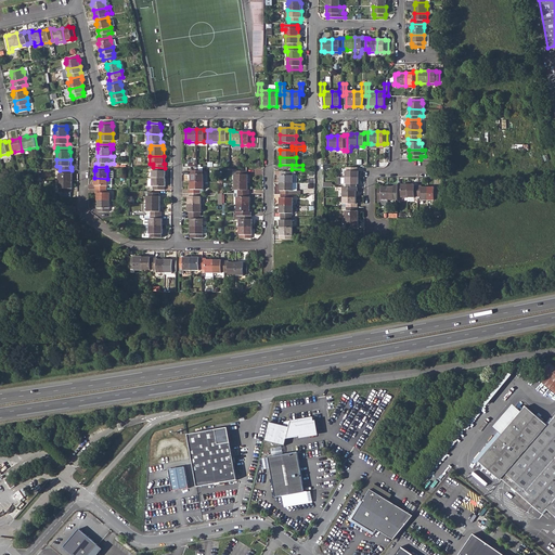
[(153,171),(153,179),(166,179),(166,171),(165,171),(165,168),(153,167),(153,171)]
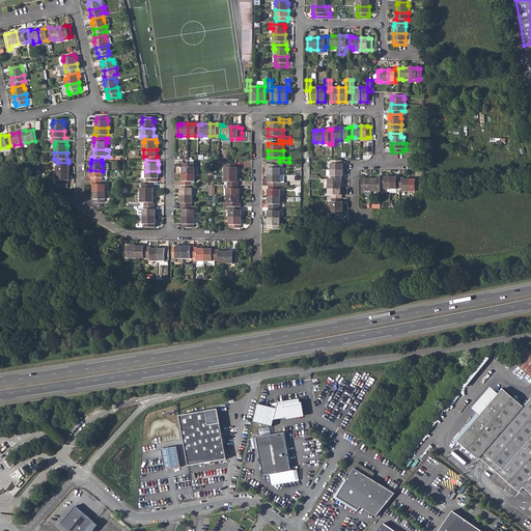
[(331,164),(331,170),(343,170),(343,164),(342,164),(342,161),(332,161),(331,164)]
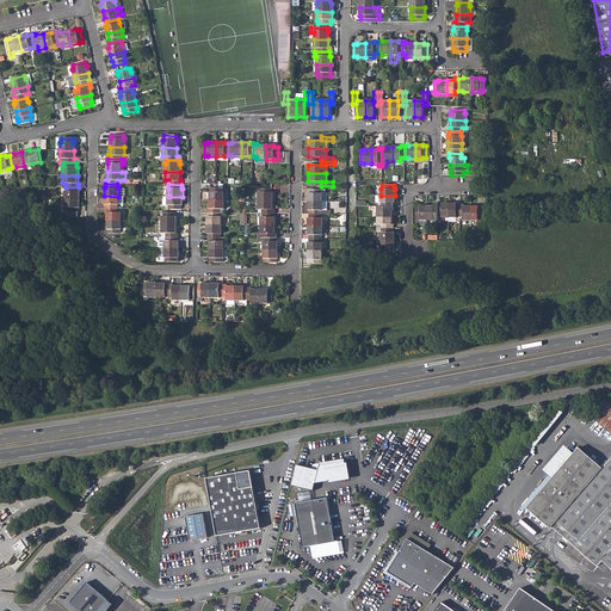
[(65,199),(79,199),(80,191),(79,191),(79,187),(66,187),(66,191),(65,191),(65,199)]
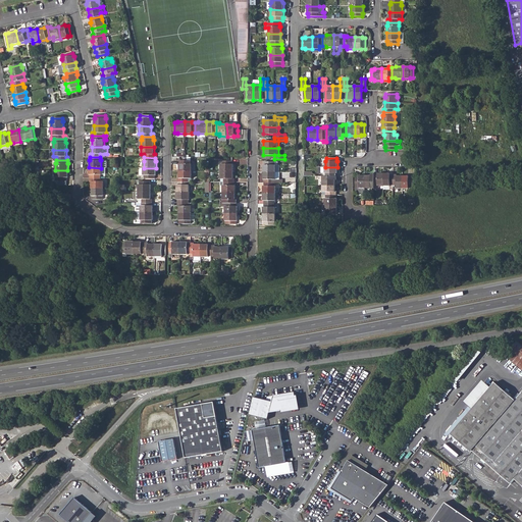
[(179,171),(192,171),(192,164),(191,164),(191,161),(180,161),(179,164),(179,171)]
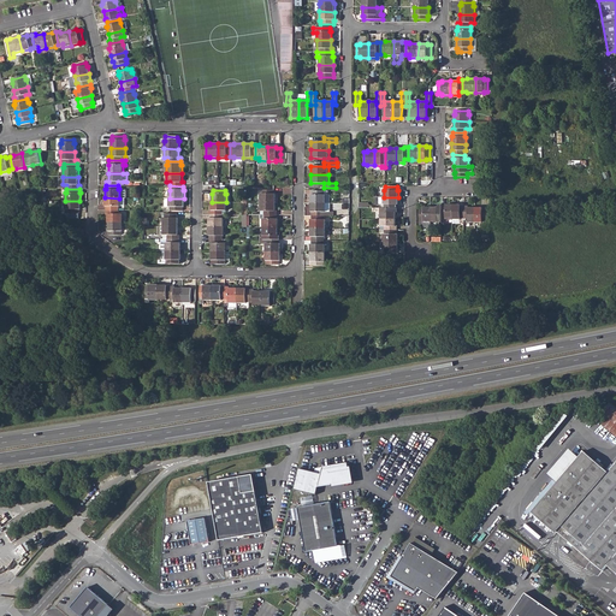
[(260,203),(276,203),(276,195),(274,195),(274,190),(261,190),(261,194),(260,194),(260,203)]
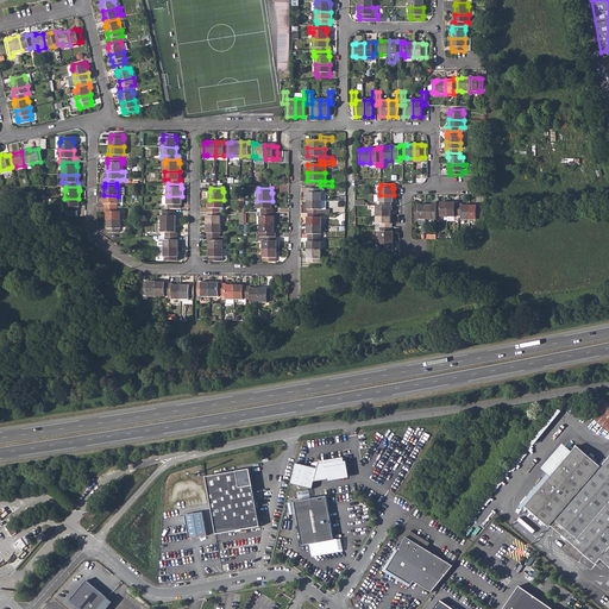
[(307,201),(321,201),(321,193),(320,193),(320,189),(308,189),(308,193),(307,193),(307,201)]
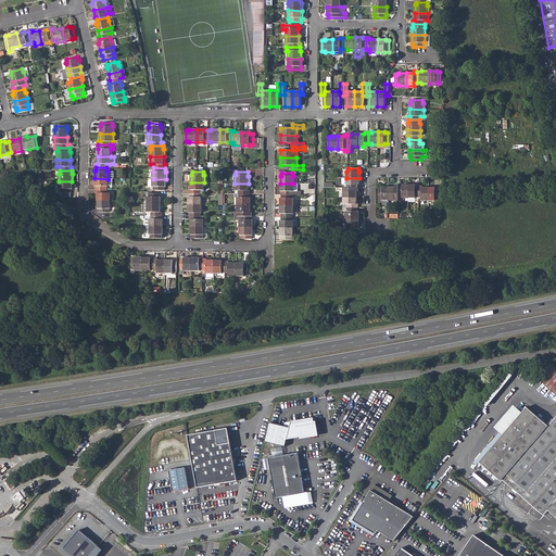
[(96,187),(96,190),(106,190),(106,187),(108,187),(108,179),(95,178),(95,187),(96,187)]
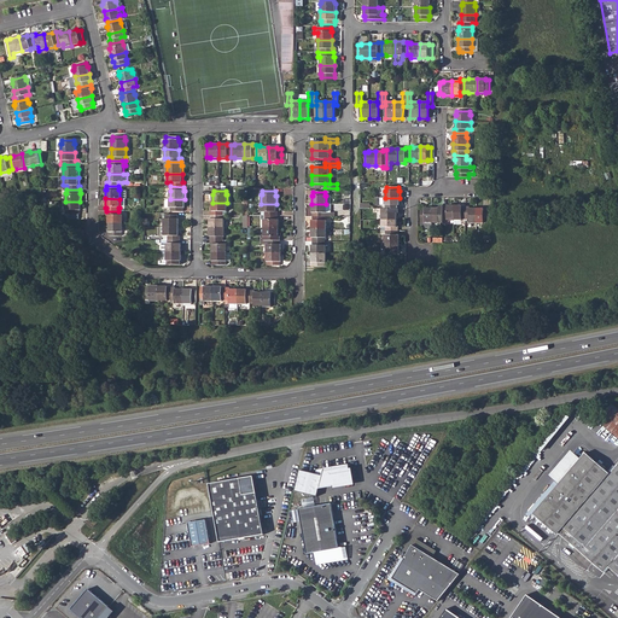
[(385,209),(398,209),(398,205),(400,205),(400,198),(385,198),(385,205),(385,209)]
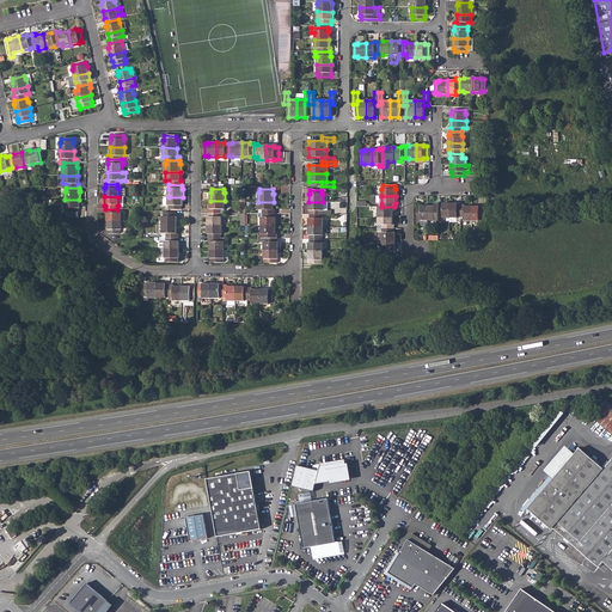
[(169,206),(169,209),(182,209),(182,206),(183,206),(183,197),(169,197),(167,206),(169,206)]
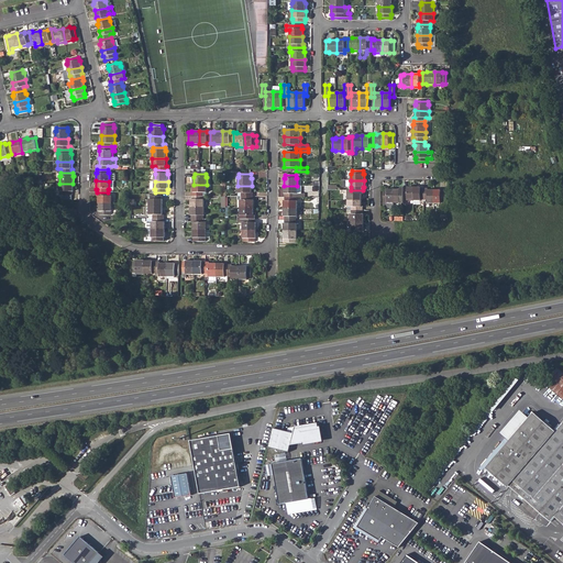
[(61,196),(73,196),(73,191),(73,184),(59,184),(59,191),(61,191),(61,196)]
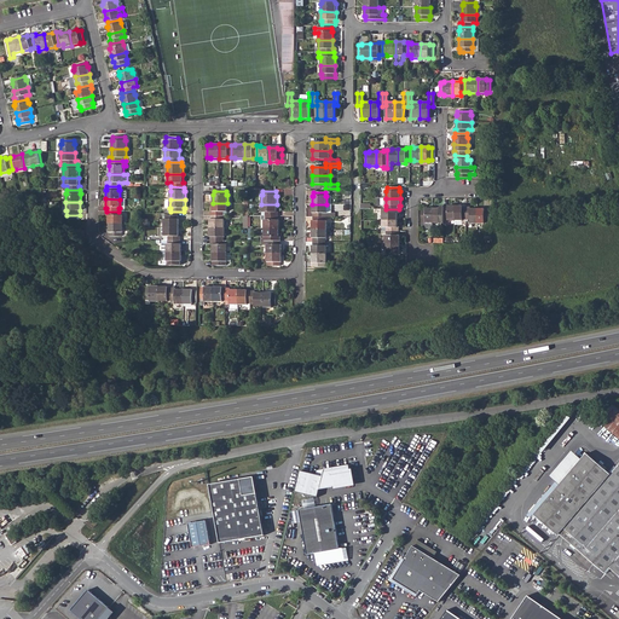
[(210,215),(224,215),(226,215),(227,212),(227,203),(213,203),(213,212),(210,212),(210,215)]
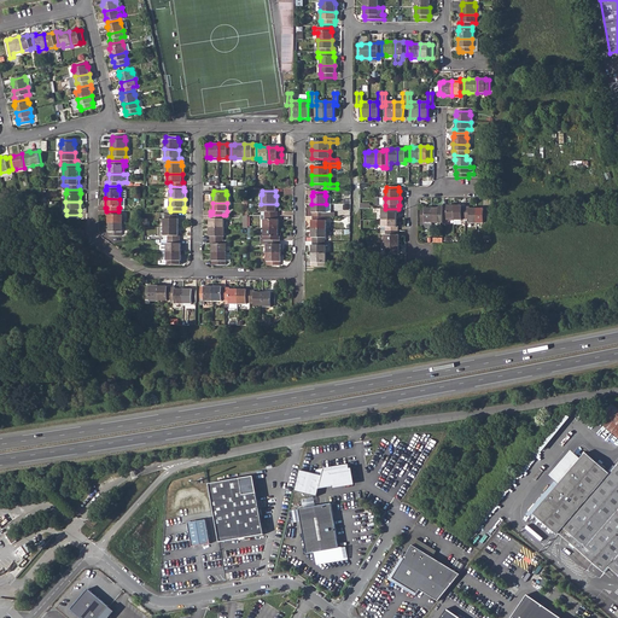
[(261,215),(278,216),(278,213),(275,213),(277,204),(261,204),(261,215)]
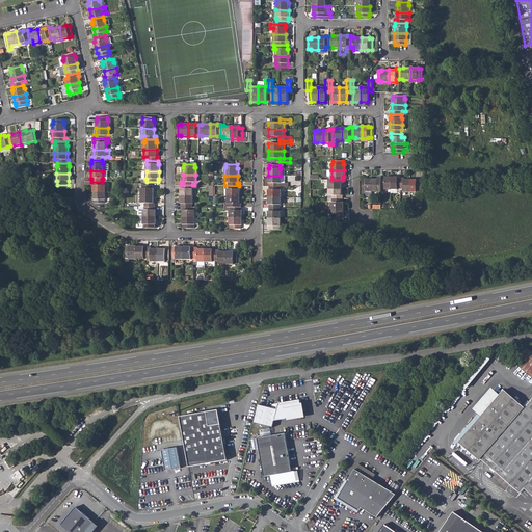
[(289,183),(285,183),(281,183),(281,176),(268,176),(268,183),(269,183),(269,187),(280,187),(289,187),(289,183)]
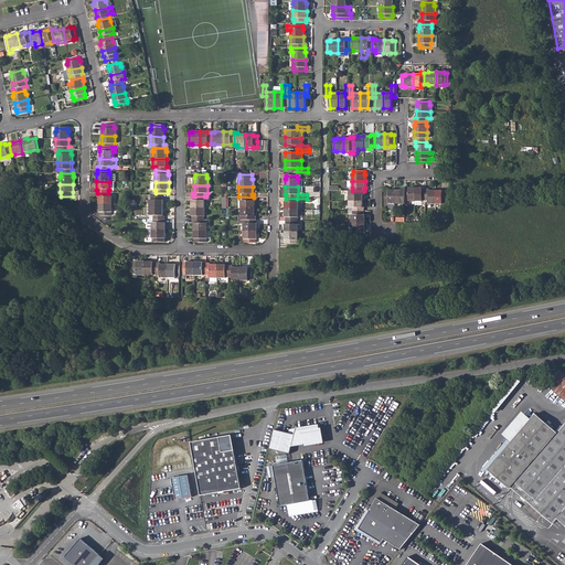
[(408,202),(415,201),(415,188),(408,188),(408,189),(405,189),(405,201),(408,201),(408,202)]
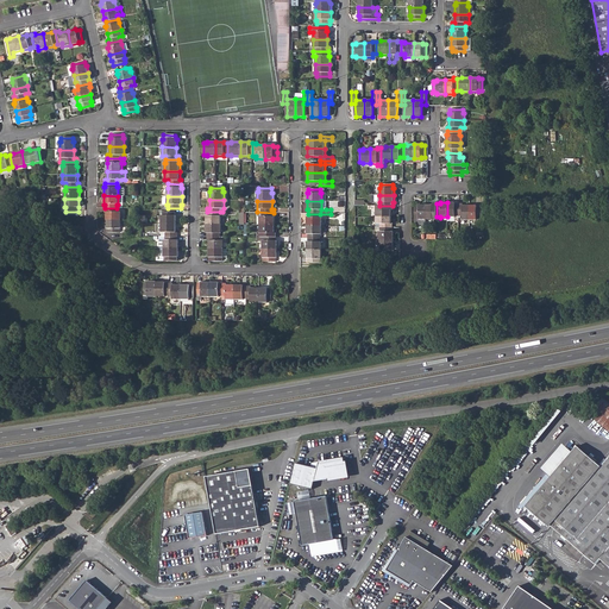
[(447,217),(454,218),(454,217),(458,217),(459,203),(454,203),(454,202),(447,202),(447,217)]
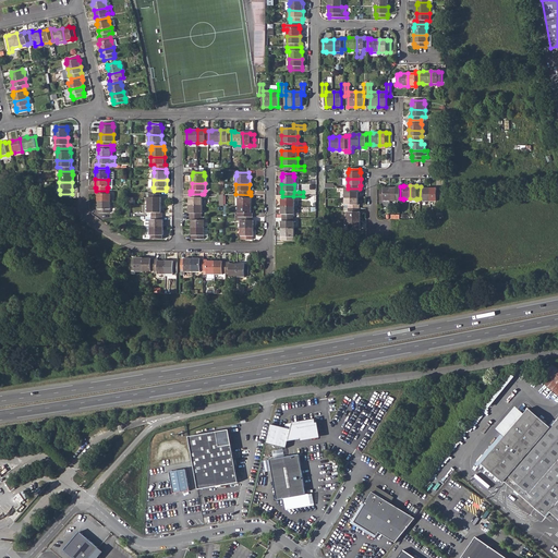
[(390,201),(397,202),(400,202),(400,198),(400,186),(397,186),(397,187),(390,187),(390,201)]
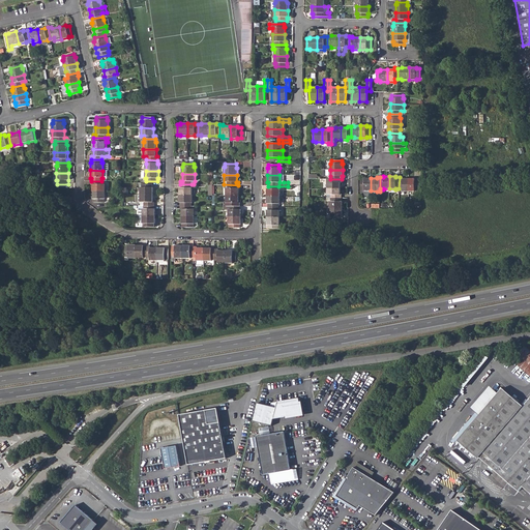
[(403,192),(409,192),(409,179),(403,179),(403,177),(400,177),(399,188),(403,188),(403,192)]
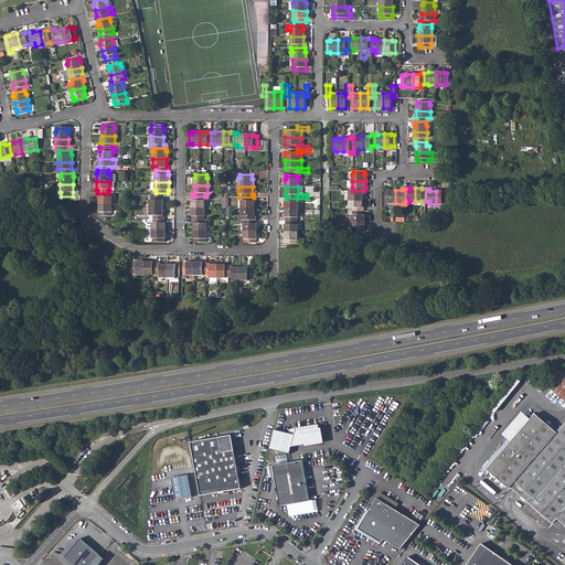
[(395,209),(395,203),(395,190),(388,190),(388,191),(385,191),(385,202),(385,205),(388,205),(388,209),(395,209)]
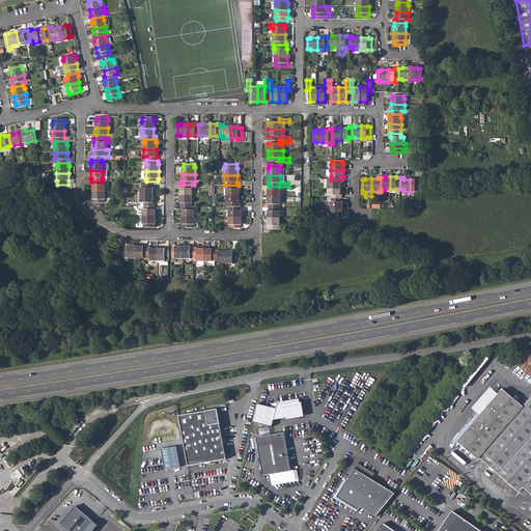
[(328,183),(328,189),(341,189),(341,184),(342,184),(342,179),(331,179),(331,183),(328,183)]
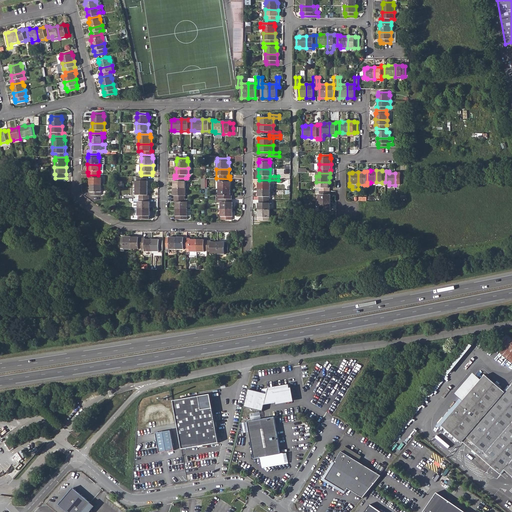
[(395,185),(400,185),(401,184),(404,184),(404,174),(401,174),(401,173),(395,173),(395,185)]
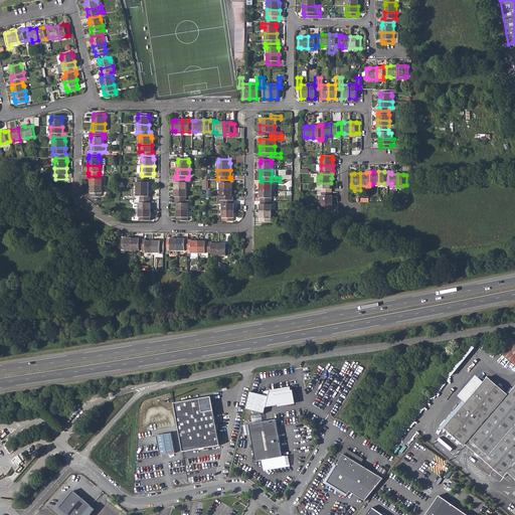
[(90,186),(102,186),(102,179),(99,179),(99,176),(89,176),(89,179),(90,179),(90,186)]
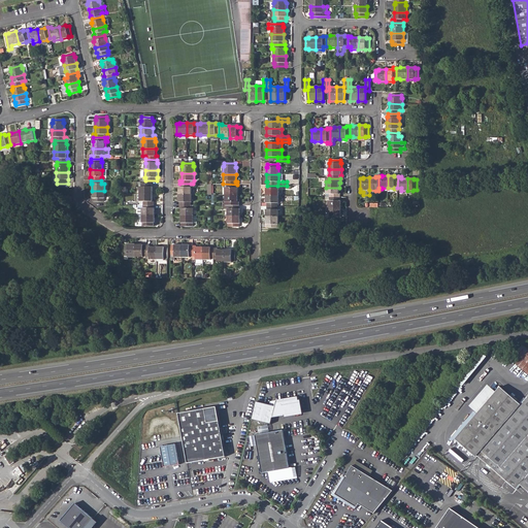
[(140,194),(153,194),(153,188),(152,188),(152,184),(141,184),(141,187),(140,187),(140,194)]
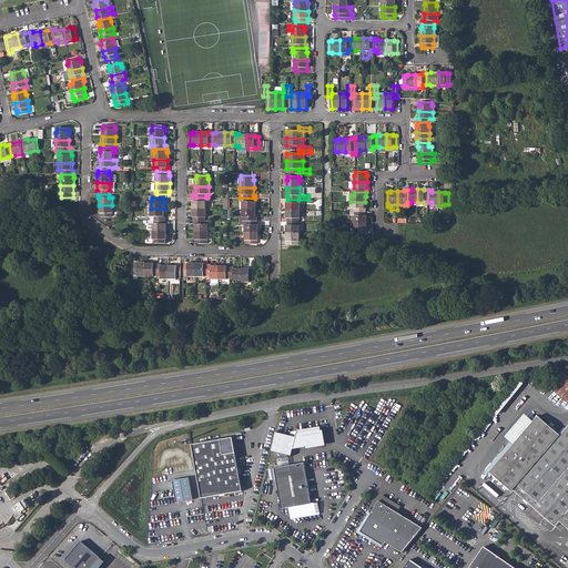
[(206,209),(205,202),(208,202),(208,198),(205,198),(193,198),(193,201),(192,202),(192,209),(206,209)]
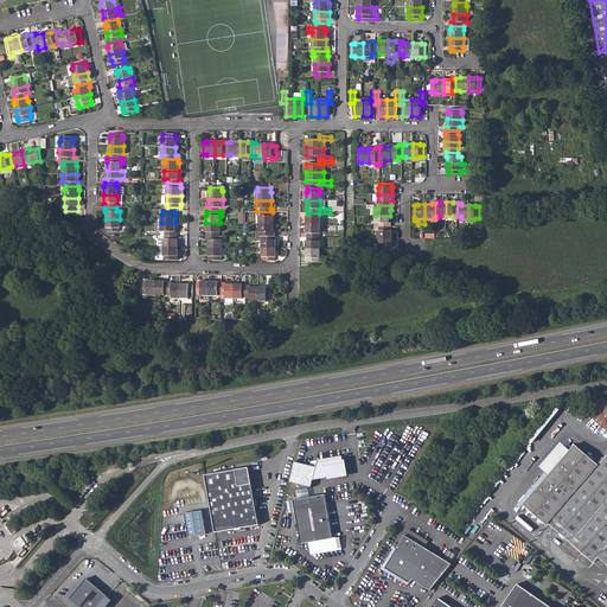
[(259,224),(274,224),(274,216),(273,216),(273,212),(256,211),(256,216),(259,216),(259,224)]
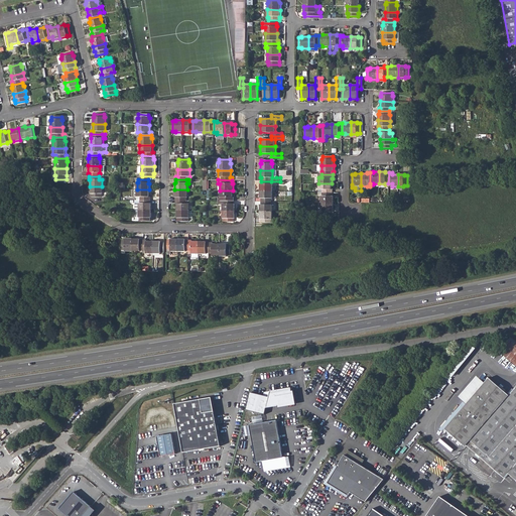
[(260,191),(272,191),(272,184),(271,184),(271,181),(261,181),(261,184),(260,184),(260,191)]
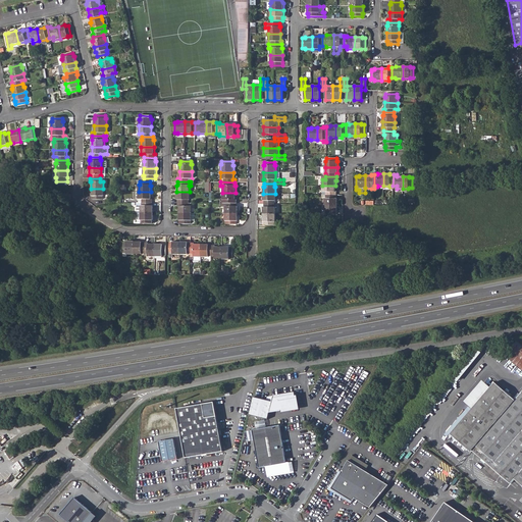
[(322,192),(322,196),(325,195),(336,196),(336,192),(335,192),(335,186),(322,186),(322,192)]
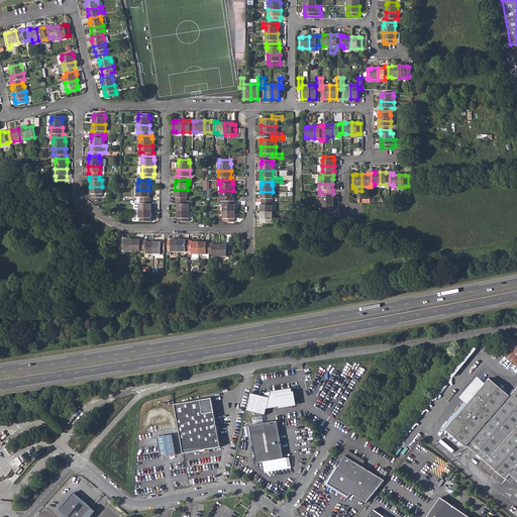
[(91,197),(102,198),(102,194),(102,187),(90,187),(90,194),(91,194),(91,197)]
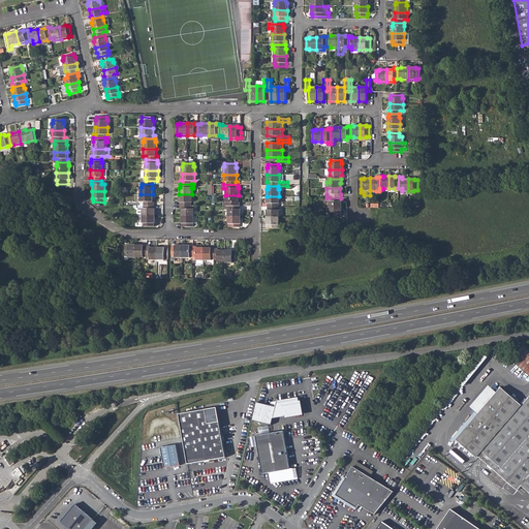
[(141,194),(141,206),(144,206),(154,206),(154,203),(153,203),(153,194),(141,194)]
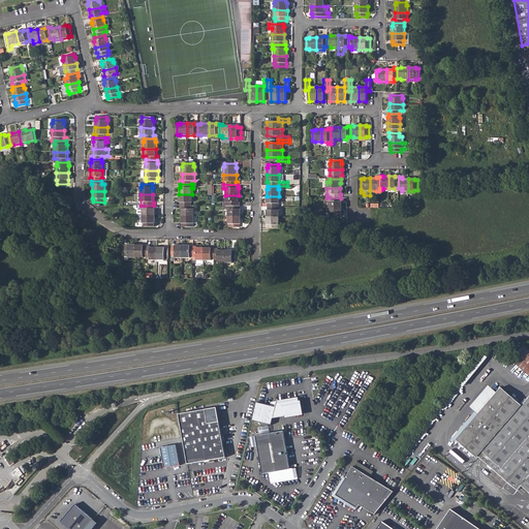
[(180,206),(191,206),(194,206),(194,203),(192,203),(192,194),(179,194),(179,203),(180,203),(180,206)]
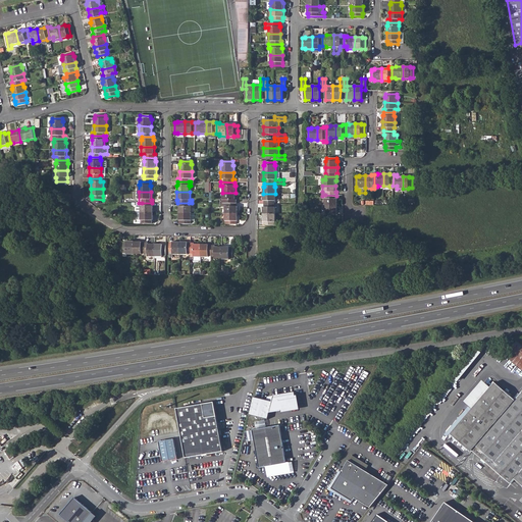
[(226,204),(237,204),(237,200),(236,200),(236,193),(222,193),(222,200),(220,200),(220,204),(226,204)]
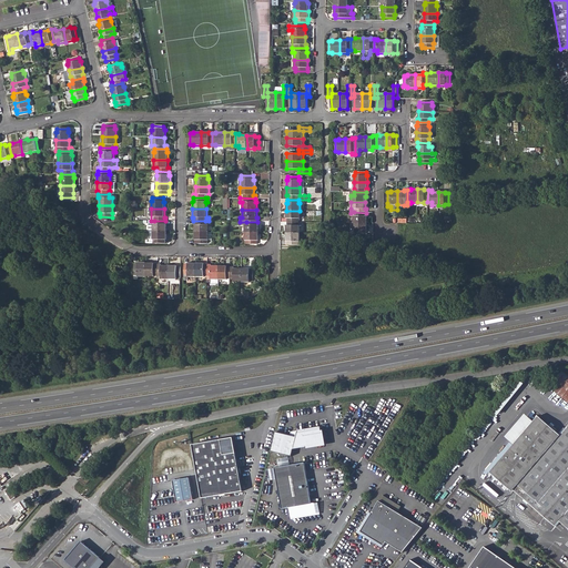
[(287,222),(298,222),(298,219),(300,219),(300,211),(286,211),(286,219),(287,219),(287,222)]
